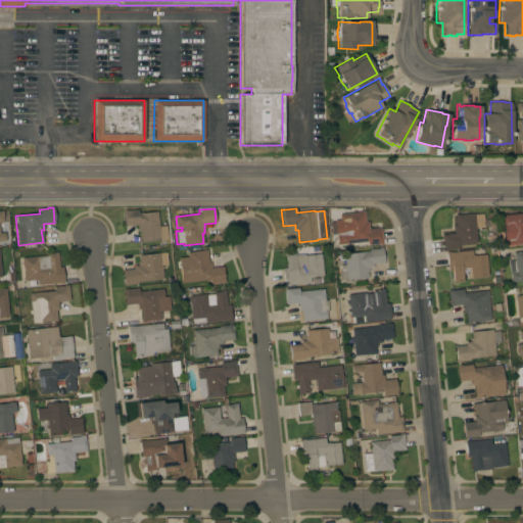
[(123,210),(127,209),(127,210),(137,209),(138,214),(157,211),(158,227),(165,226),(168,240),(140,242),(139,230),(137,230),(136,225),(124,227),(123,210)]
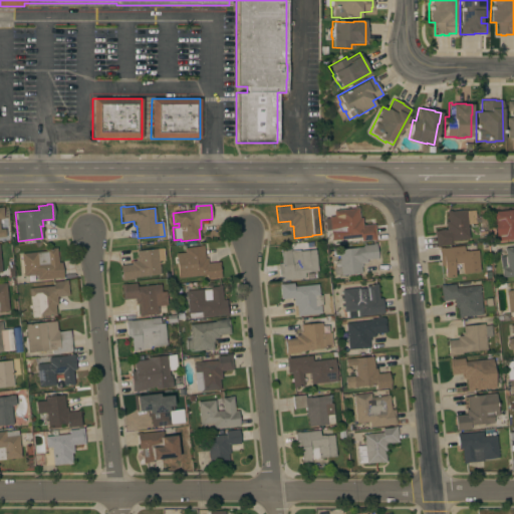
[(353,209),(353,208),(357,207),(358,218),(361,218),(362,226),(374,224),(375,241),(371,241),(371,240),(361,241),(360,238),(336,240),(335,231),(325,232),(324,219),(332,218),(331,217),(333,217),(333,211),(353,209)]
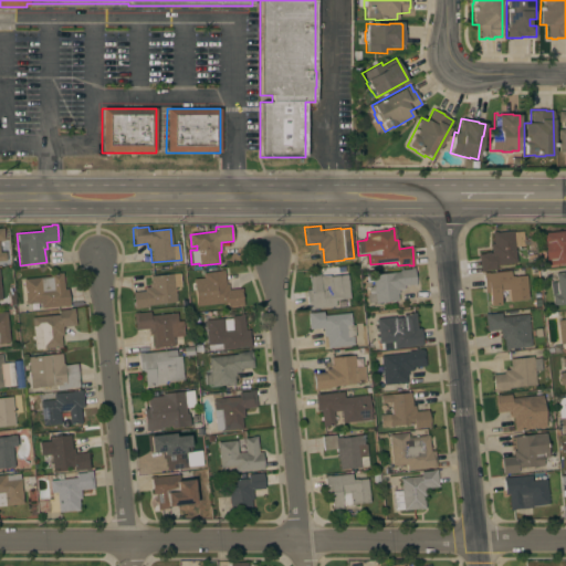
[(565,262),(546,265),(543,233),(565,230),(565,262)]
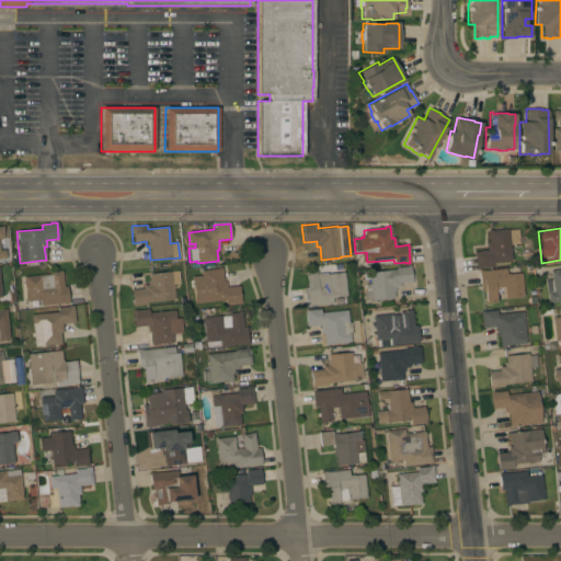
[(473,252),(479,251),(484,250),(485,251),(487,251),(485,242),(489,242),(487,230),(491,230),(508,229),(508,230),(517,229),(519,243),(510,244),(512,261),(491,263),(492,266),(480,268),(476,270),(473,252)]
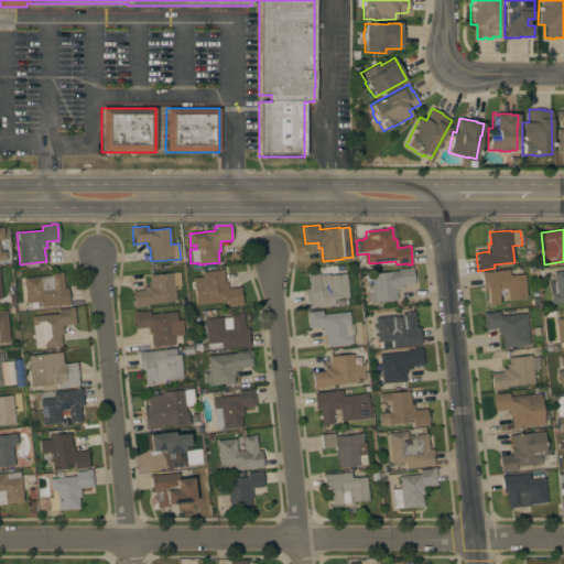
[(371,285),(371,281),(365,281),(364,275),(370,274),(398,271),(398,269),(409,268),(409,267),(412,267),(414,283),(401,285),(402,288),(397,289),(398,293),(396,293),(397,300),(372,302),(372,301),(367,302),(366,300),(365,295),(368,290),(367,285),(371,285)]
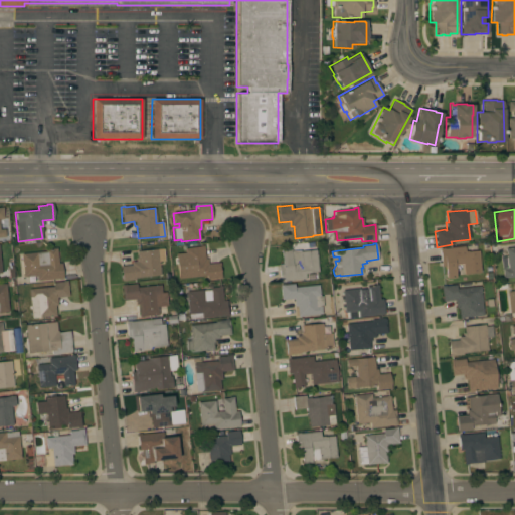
[(221,279),(217,279),(217,278),(206,280),(206,276),(182,279),(181,269),(180,269),(179,256),(185,255),(184,248),(199,246),(203,245),(205,259),(207,259),(207,265),(219,263),(221,279)]
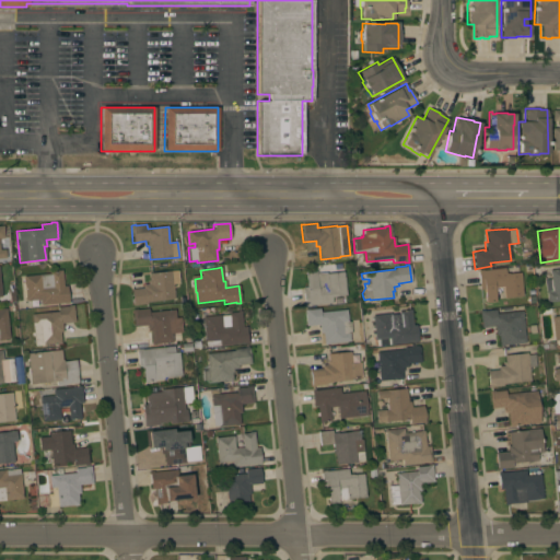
[(523,296),(504,299),(503,287),(494,288),(496,302),(485,303),(483,290),(479,290),(477,270),(482,269),(482,270),(504,268),(505,273),(509,273),(521,272),(523,296)]
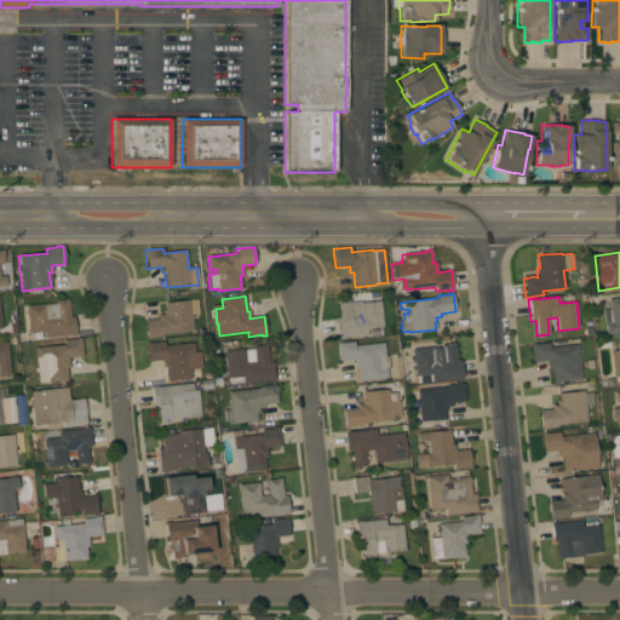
[(619,333),(606,334),(604,323),(603,323),(602,310),(609,309),(608,299),(619,297),(619,333)]
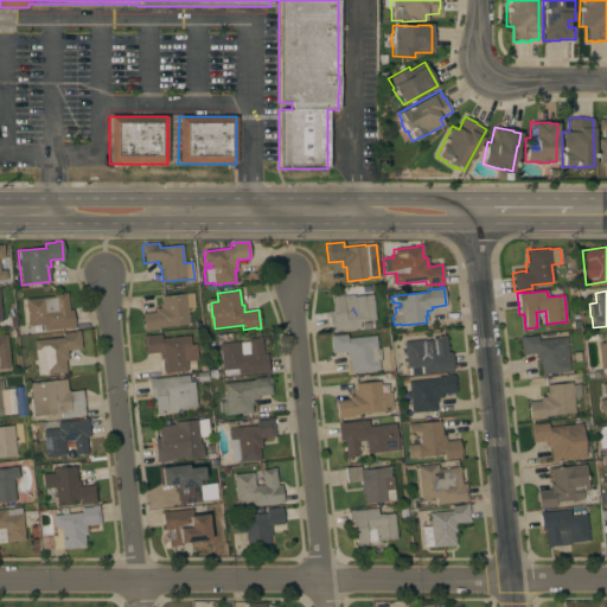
[(74,328),(69,330),(69,328),(45,331),(45,332),(27,334),(27,333),(21,334),(20,325),(27,324),(24,300),(53,296),(53,295),(56,294),(66,293),(69,311),(72,310),(74,328)]
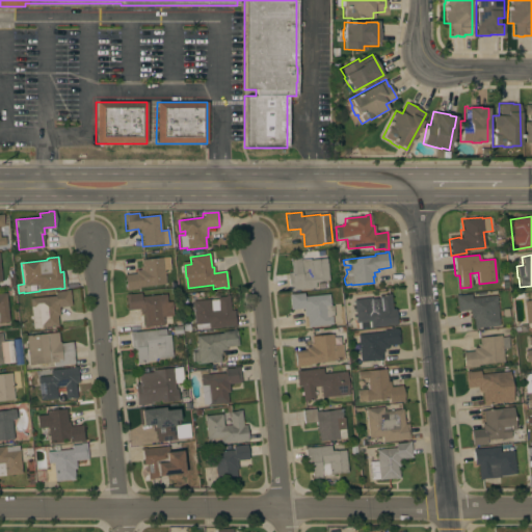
[(124,274),(126,273),(126,274),(135,273),(135,270),(140,270),(140,266),(141,266),(140,260),(163,258),(163,260),(168,260),(169,270),(164,270),(165,284),(139,287),(139,289),(126,291),(124,274)]
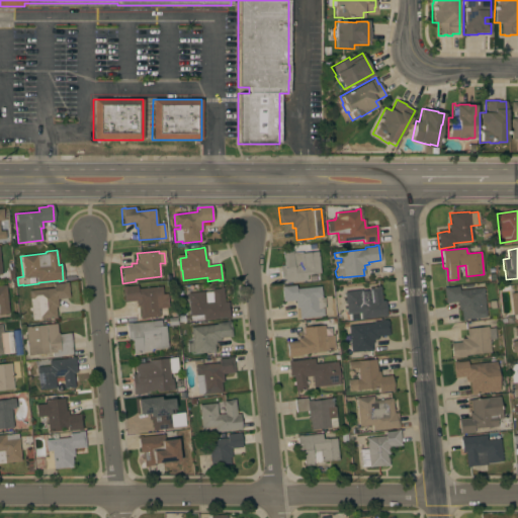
[(320,273),(310,274),(311,275),(307,275),(308,280),(286,282),(286,283),(281,284),(280,266),(283,265),(282,252),(292,251),(292,253),(301,252),(301,253),(318,251),(320,273)]
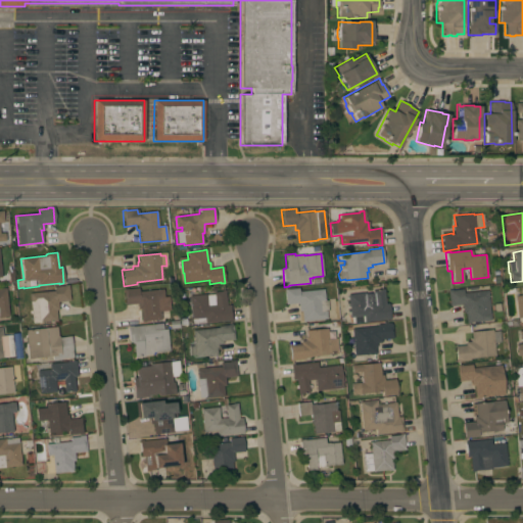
[(29,294),(53,291),(53,287),(68,285),(69,301),(57,302),(58,311),(55,311),(56,321),(32,323),(29,294)]
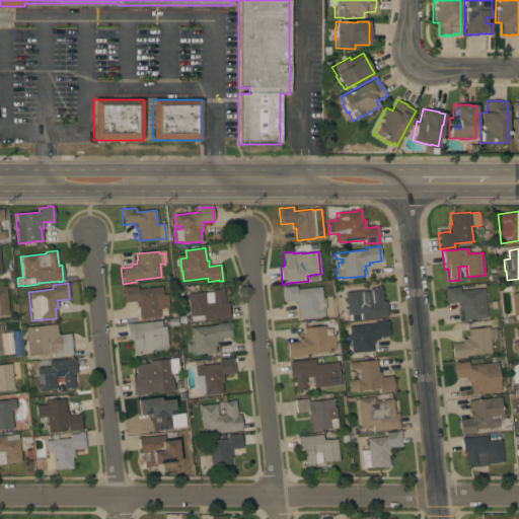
[(8,313),(0,313),(0,286),(6,286),(8,313)]
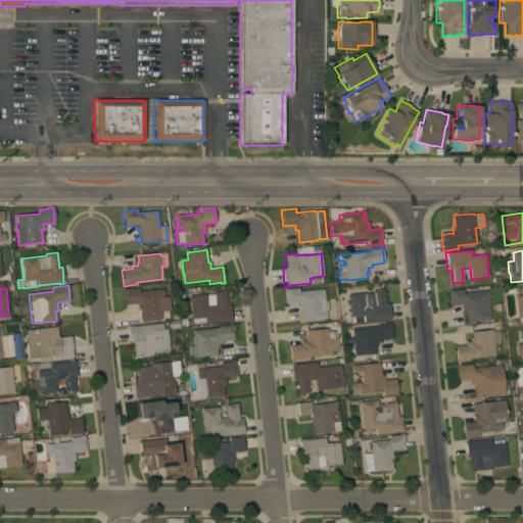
[(140,308),(138,310),(137,303),(125,305),(123,289),(128,288),(128,289),(138,288),(138,292),(163,289),(163,297),(169,296),(170,311),(160,312),(160,319),(145,321),(145,322),(141,322),(140,308)]
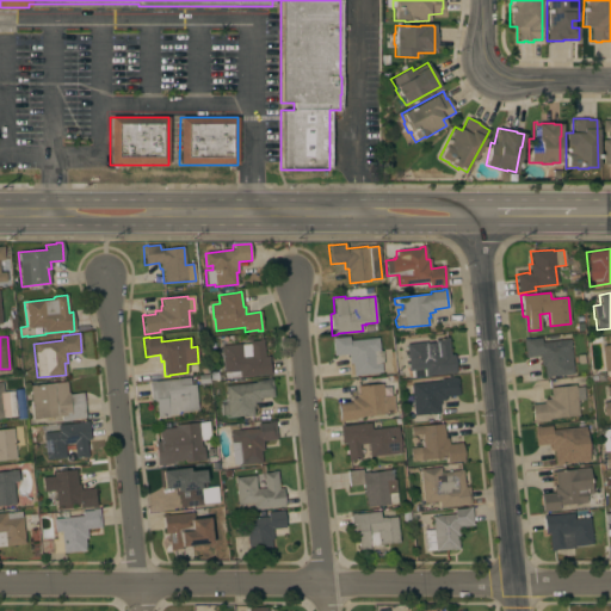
[(353,376),(352,363),(350,363),(349,355),(333,356),(332,338),(349,337),(350,341),(378,338),(380,351),(382,351),(383,363),(381,364),(382,372),(353,376)]
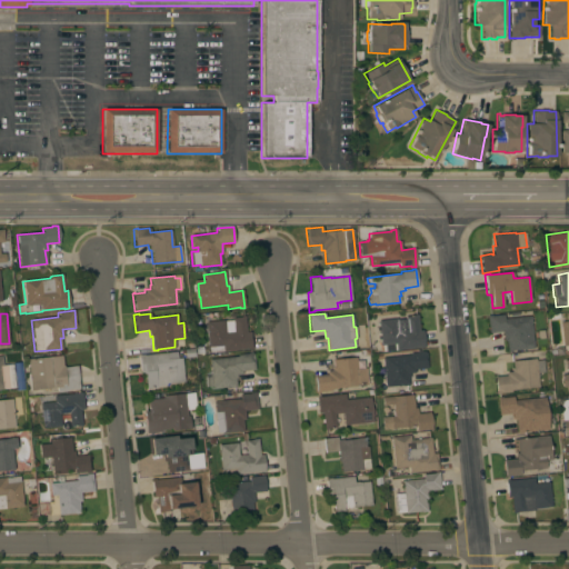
[(397,319),(397,320),(406,319),(405,317),(412,316),(412,315),(418,315),(419,330),(422,330),(425,348),(420,348),(420,347),(382,351),(381,346),(378,320),(397,319)]
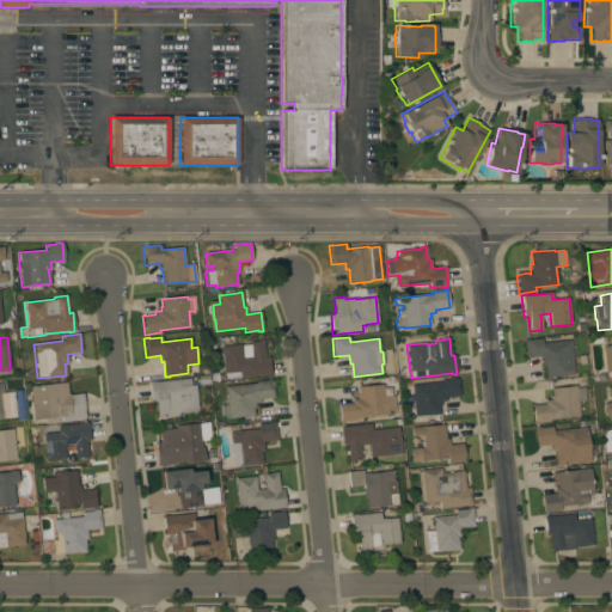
[(574,374),(550,377),(550,378),(545,379),(544,366),(542,366),(540,356),(526,357),(524,340),(528,338),(530,340),(542,338),(542,343),(570,340),(574,374)]
